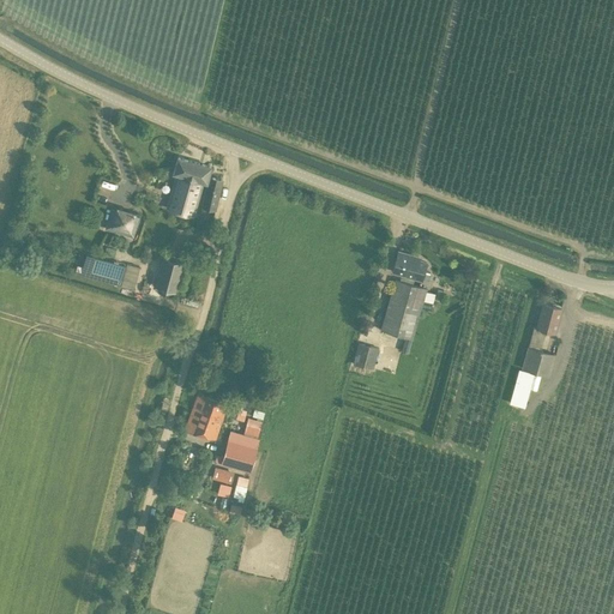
[(216,209),(223,179),(208,175),(209,166),(176,158),(173,174),(175,175),(168,210),(196,216),(203,181),(206,181),(208,181),(202,206),(216,209)]
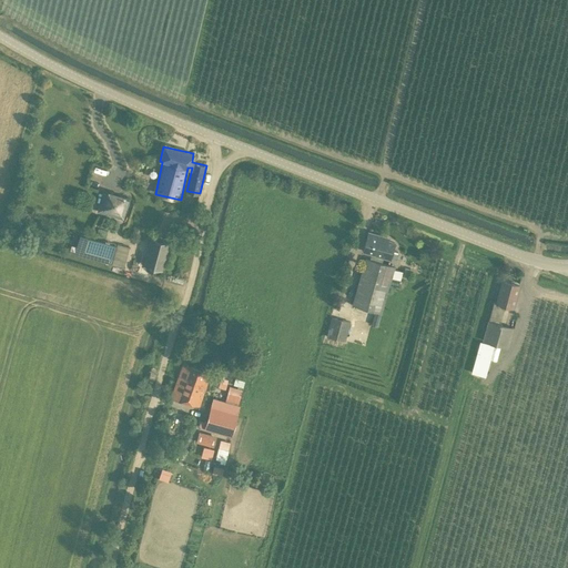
[(123,217),(129,199),(104,192),(99,210),(99,211),(123,217)]
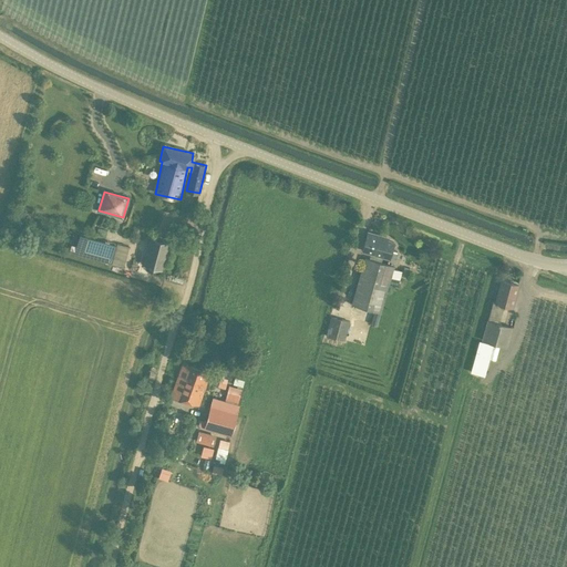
[(368,232),(362,250),(389,258),(394,241),(385,239),(387,237),(368,232)]
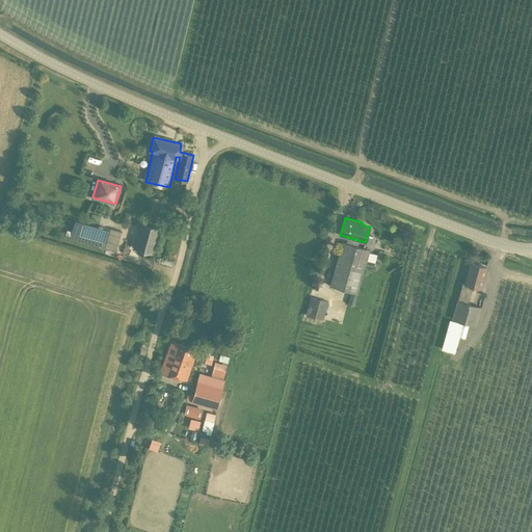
[(82,231),(94,234),(96,227),(84,223),(82,231)]
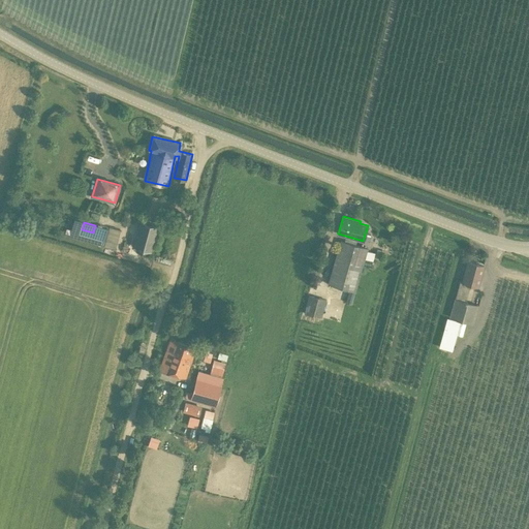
[(157,226),(139,222),(134,247),(151,251),(157,226)]
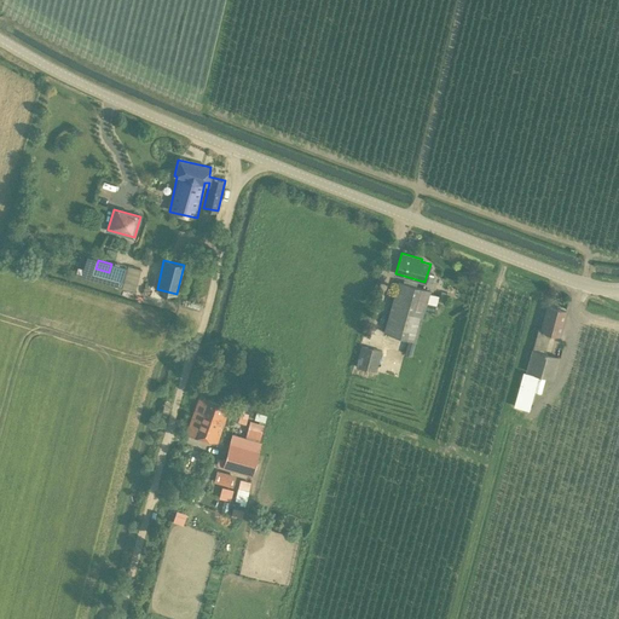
[(120,289),(119,290),(138,295),(144,272),(125,266),(125,268),(115,266),(110,287),(120,289)]
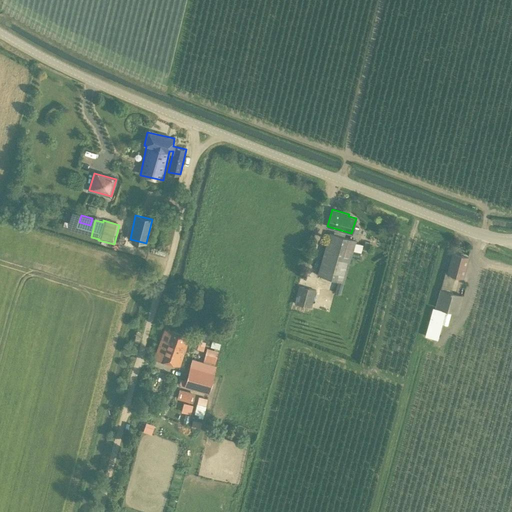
[(329,231),(317,275),(344,283),(353,250),(361,253),(363,245),(355,243),(356,240),(329,231)]
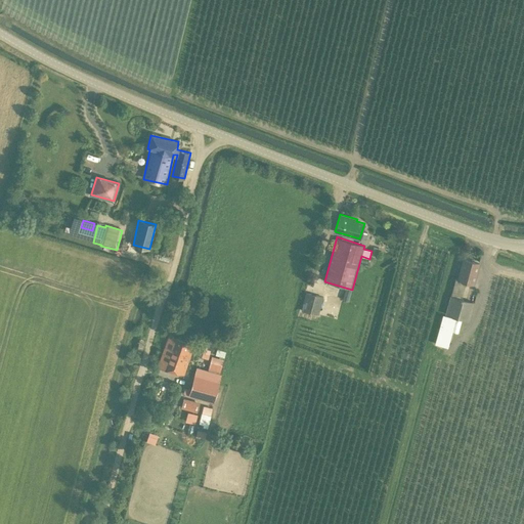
[(479,263),(463,259),(457,279),(474,284),(479,263)]
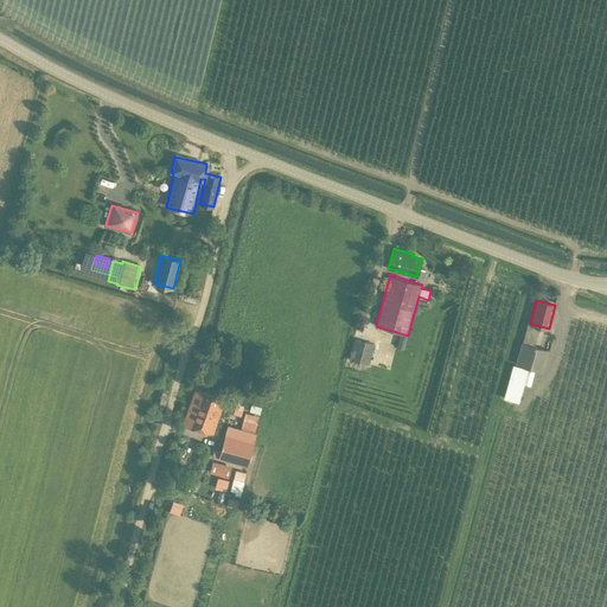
[(375,344),(355,338),(349,359),(369,365),(375,344)]
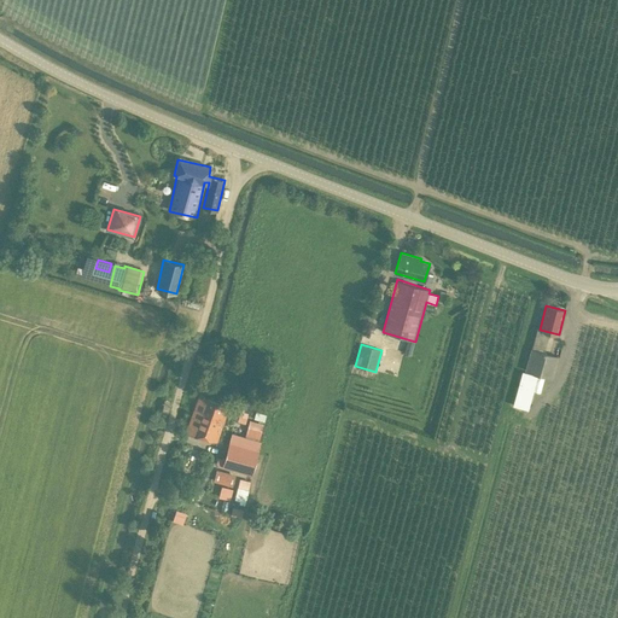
[(546,351),(531,348),(524,371),(553,379),(559,356),(546,351)]
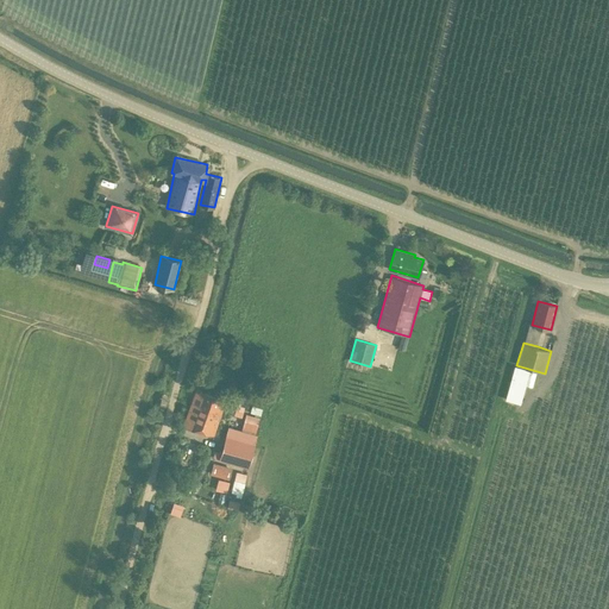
[(514,372),(506,400),(520,403),(528,376),(514,372)]
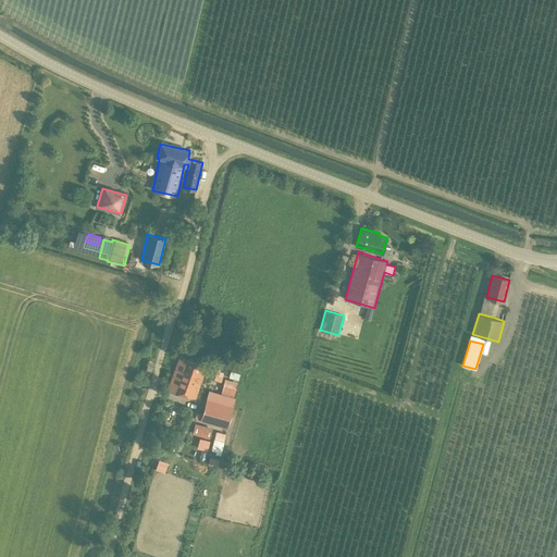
[(180,356),(168,390),(195,398),(206,366),(180,356)]
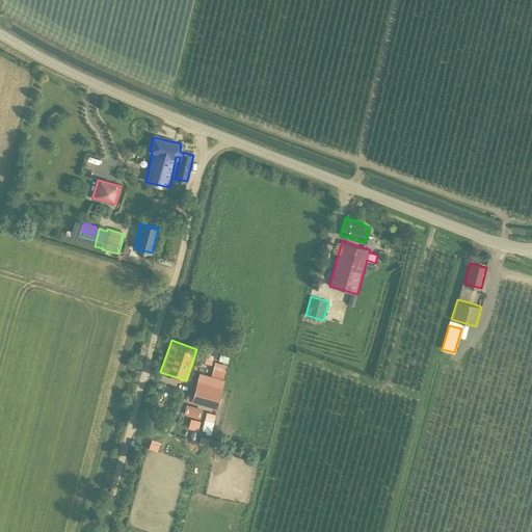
[(219,349),(221,342),(213,340),(211,347),(219,349)]
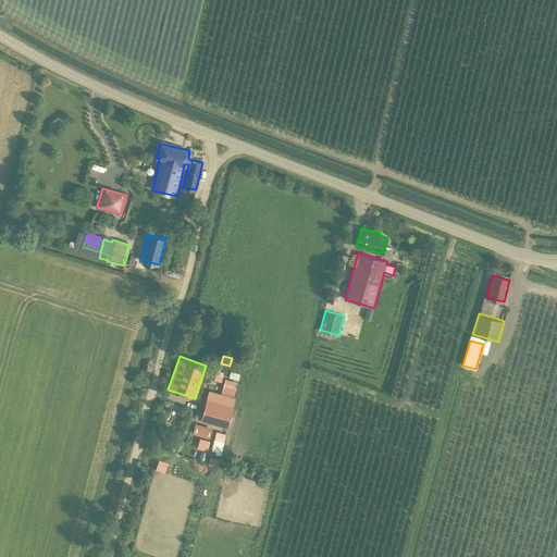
[(212,369),(211,379),(222,380),(223,371),(212,369)]
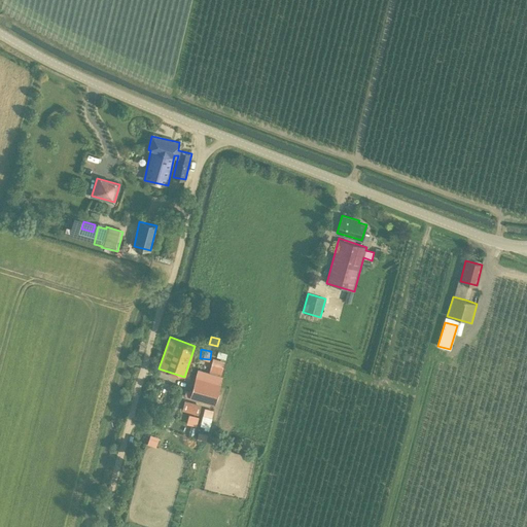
[(187,389),(184,395),(215,405),(217,395),(216,395),(219,385),(218,385),(225,361),(213,358),(210,372),(198,370),(196,378),(195,378),(191,390),(187,389)]
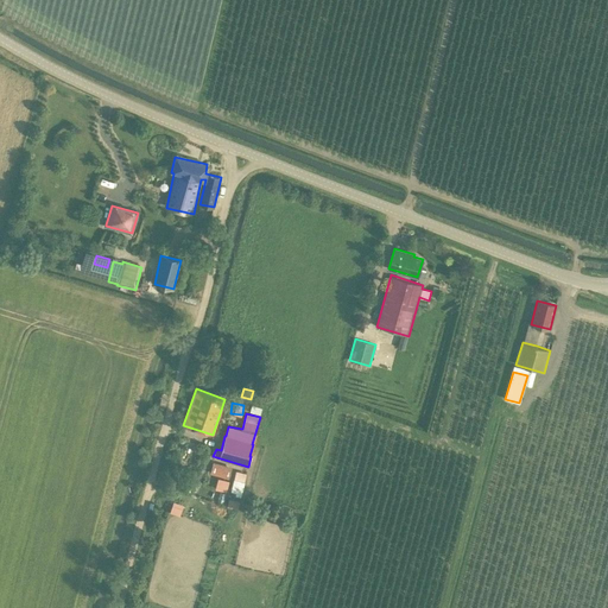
[(227,479),(230,468),(214,463),(210,474),(227,479)]
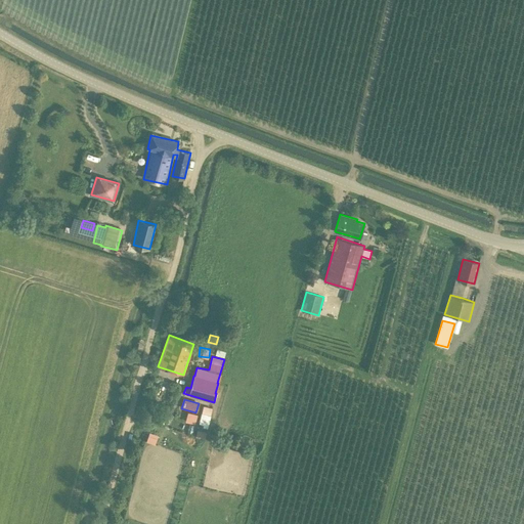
[(187,410),(184,420),(194,423),(198,413),(187,410)]
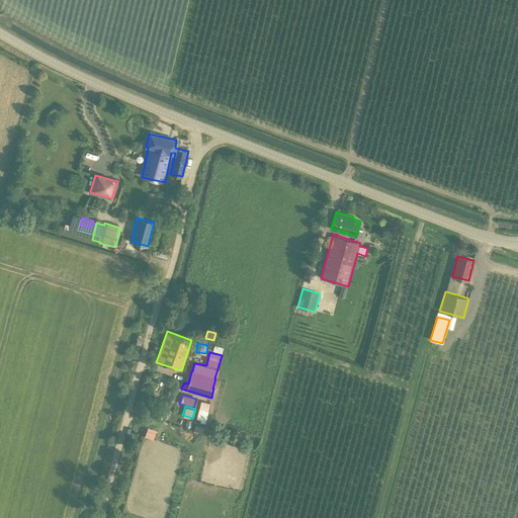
[(145,437),(155,438),(156,427),(146,426),(145,437)]
